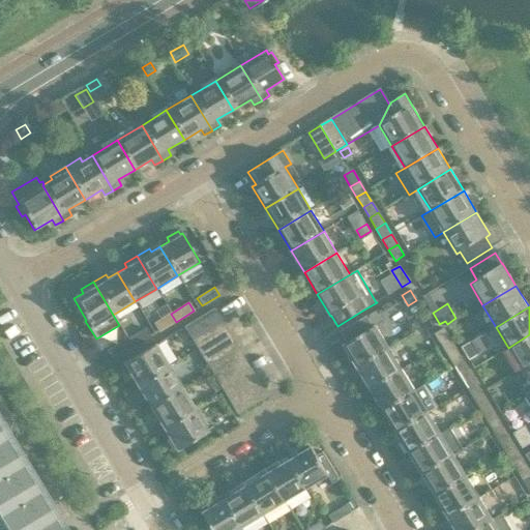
[(190,339),(199,333),(221,320),(213,308),(183,327),(190,339)]
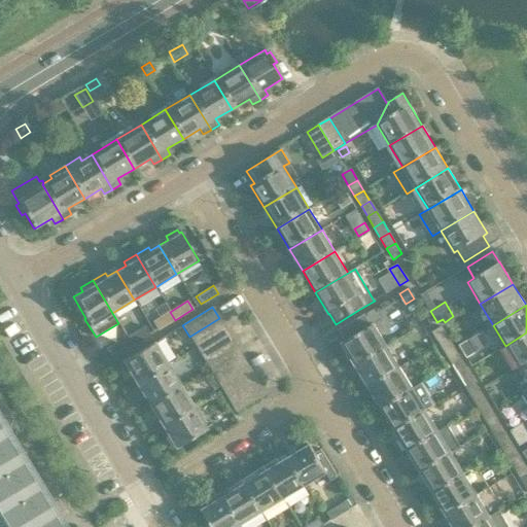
[(157,330),(175,320),(170,312),(153,322),(157,330)]
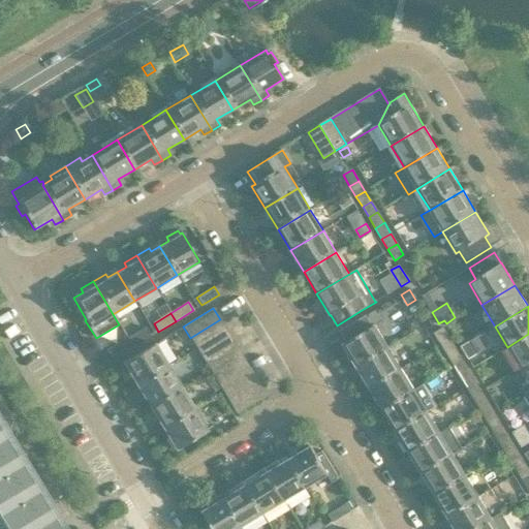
[(342,344),(355,367),(389,347),(375,324),(372,327),(366,316),(340,332),(346,342),(342,344)]
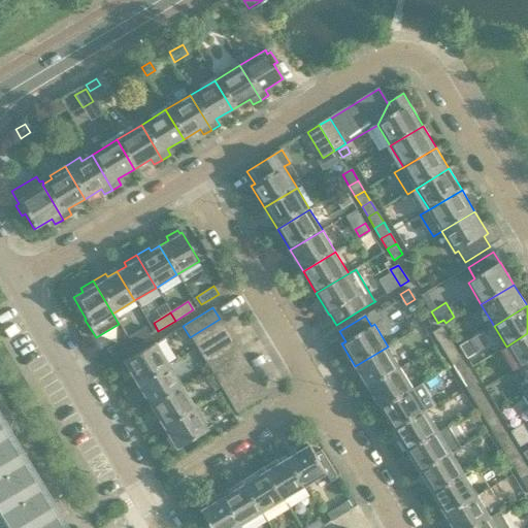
[(198,332),(204,342),(226,330),(220,319),(198,332)]
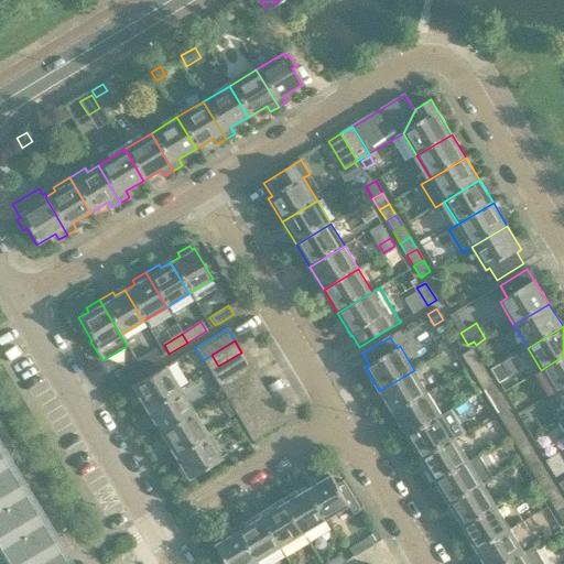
[(463,355),(469,367),(479,361),(472,349),(463,355)]
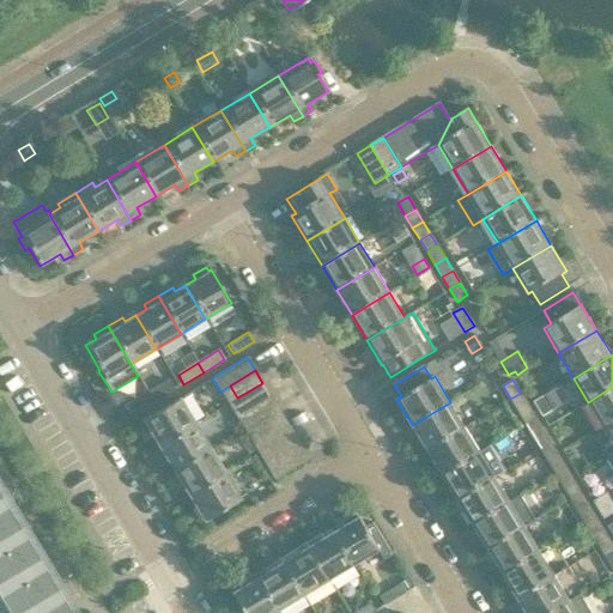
[(149,393),(155,402),(174,390),(168,381),(149,393)]
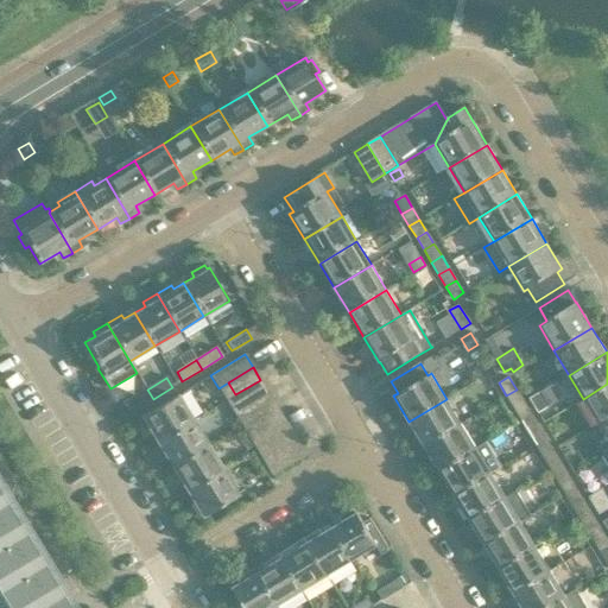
[(260,380),(235,394),(242,407),(267,392),(260,380)]
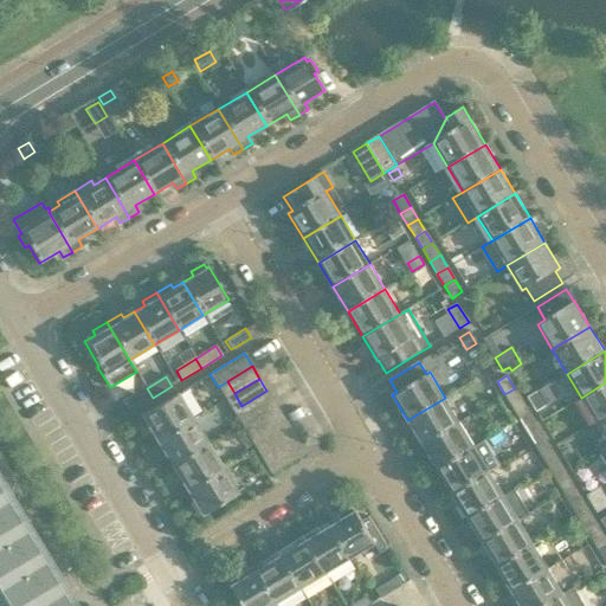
[(225,399),(234,393),(227,381),(218,387),(225,399)]
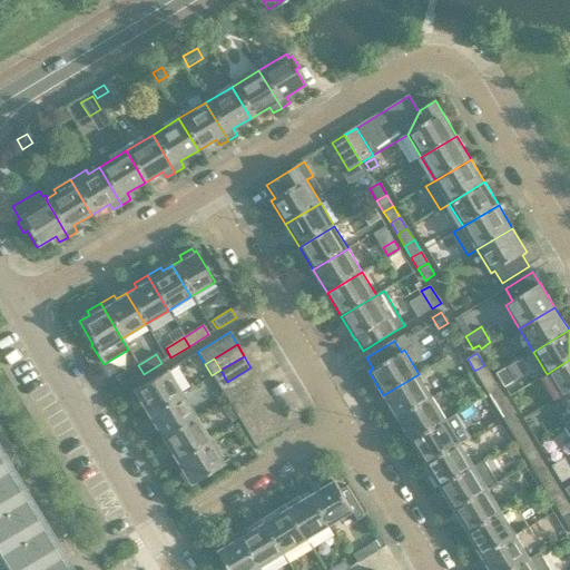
[(569,392),(569,360),(547,374),(561,397),(569,392)]
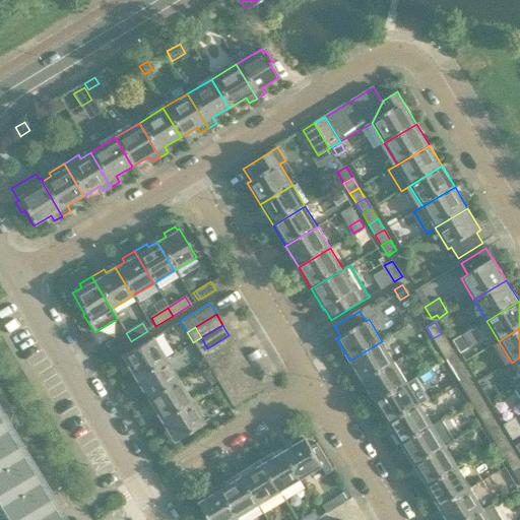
[(114,351),(131,341),(126,333),(109,343),(114,351)]
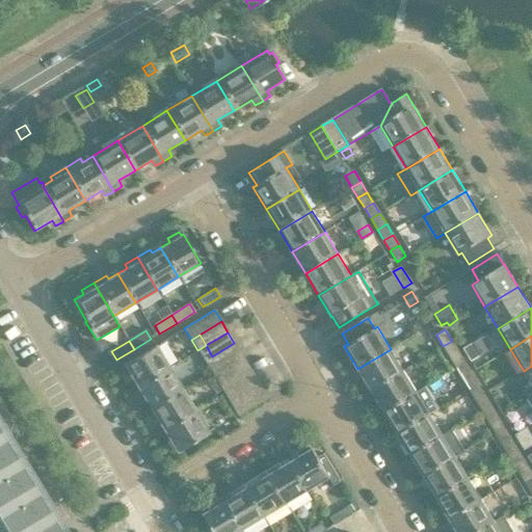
[(458,351),(452,341),(443,346),(449,356),(458,351)]
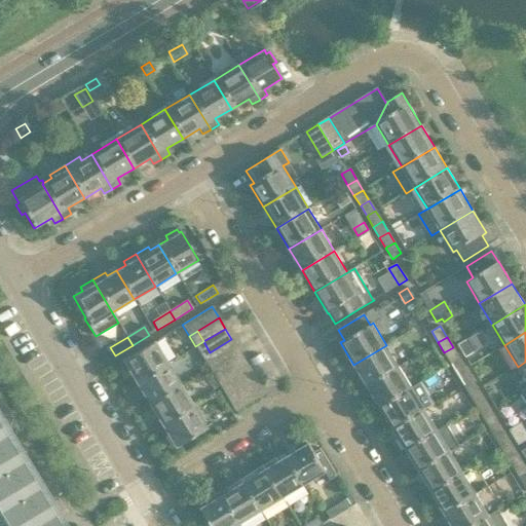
[(202,357),(209,367),(237,349),(231,339),(210,352),(202,357)]
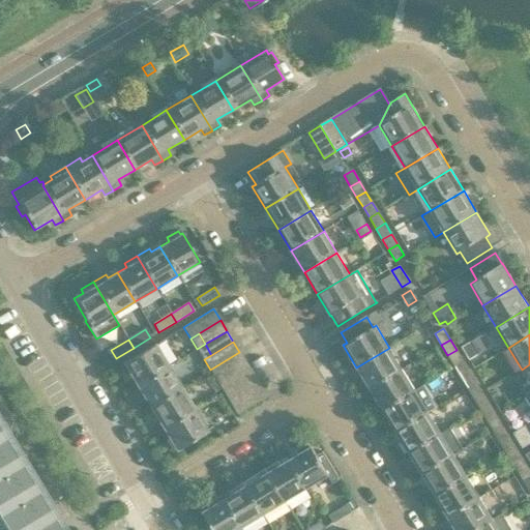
[(478,354),(471,342),(463,347),(470,359),(478,354)]
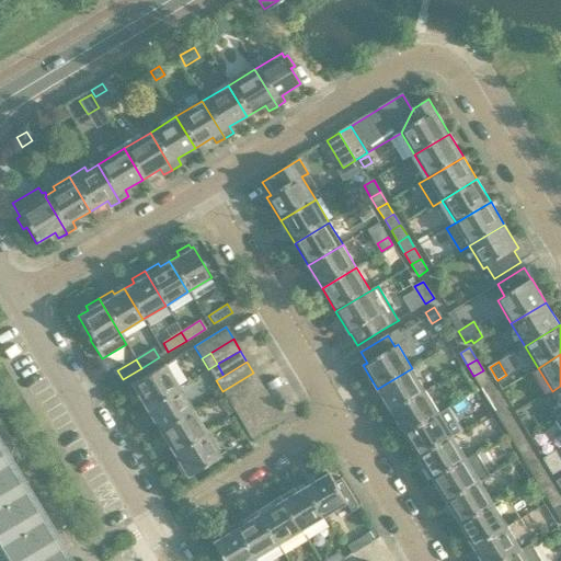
[(147,407),(178,387),(163,364),(129,386),(130,387),(130,386),(137,398),(140,396),(147,407)]
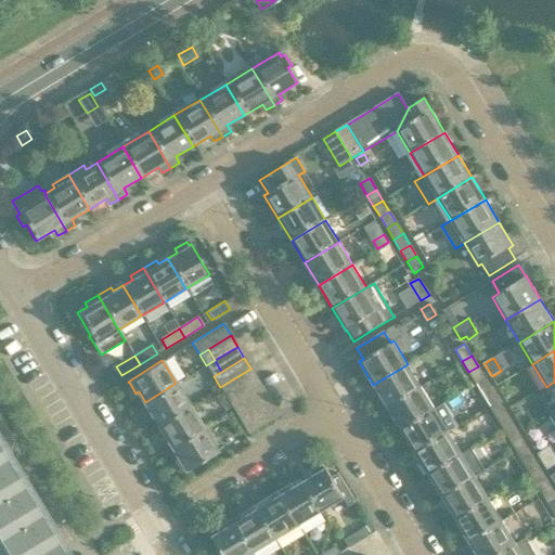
[(214,376),(221,372),(215,360),(206,365),(214,376)]
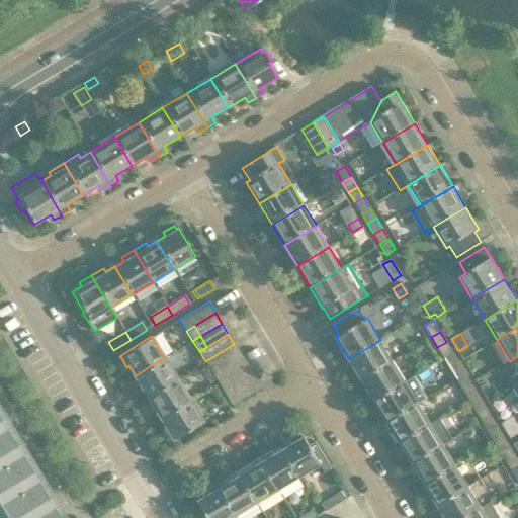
[(393,360),(380,340),(348,359),(361,379),(393,360)]
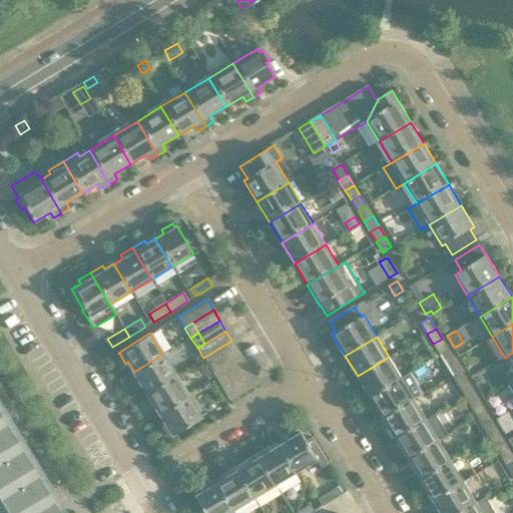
[(448,349),(442,339),(433,344),(440,355),(448,349)]
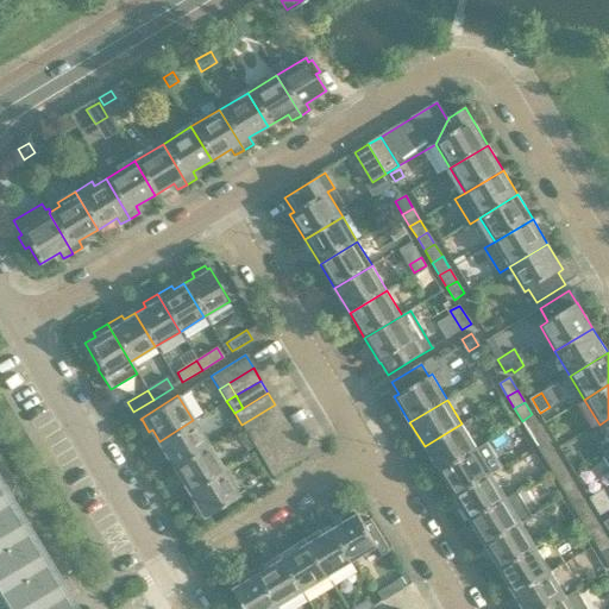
[(249,438),(258,433),(283,418),(275,405),(242,425),(249,438)]
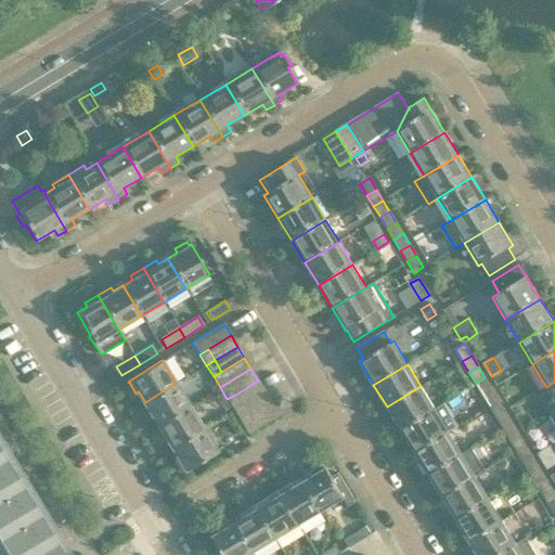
[(491,388),(485,377),(476,384),(482,395),(491,388)]
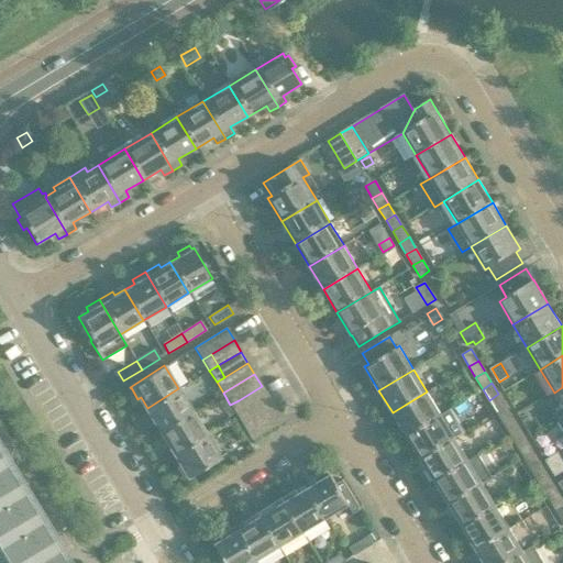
[(239,400),(245,411),(268,397),(262,386),(239,400)]
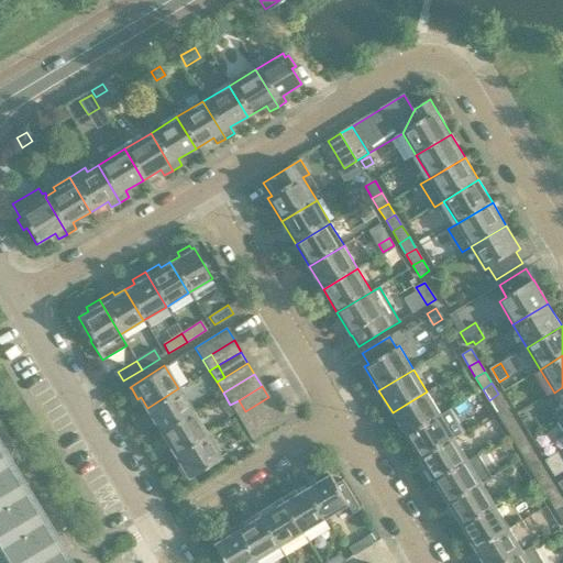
[(192,411),(178,388),(147,408),(154,419),(151,420),(158,432),(192,411)]
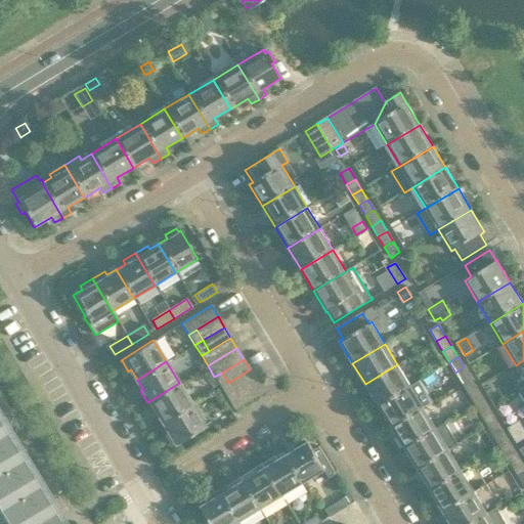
[(410,386),(397,364),(365,384),(378,405),(410,386)]
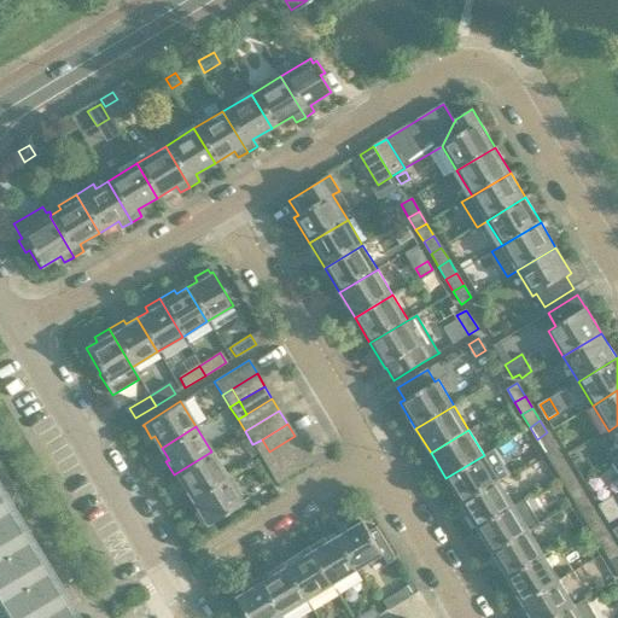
[(555,445),(547,432),(537,439),(544,452),(555,445)]
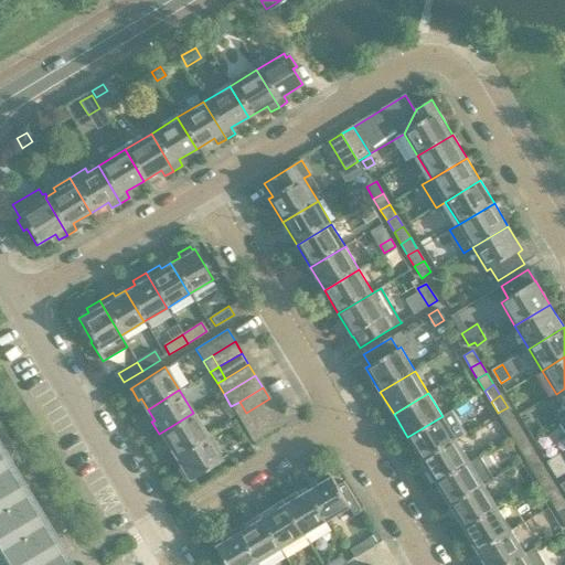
[(246,413),(254,424),(276,411),(269,398),(246,413)]
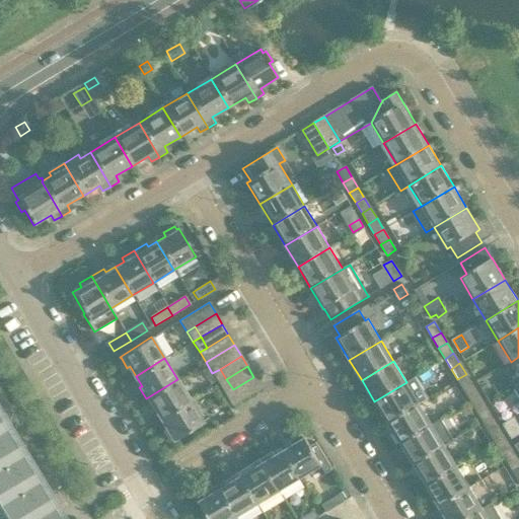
[(226,379),(220,369),(212,373),(219,384),(226,379)]
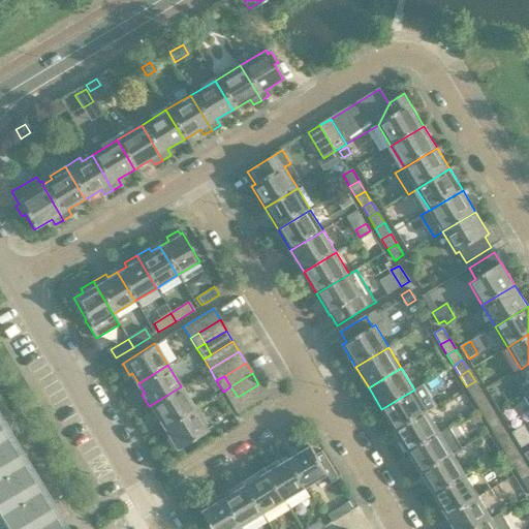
[(481,392),(475,381),(466,386),(472,397),(481,392)]
